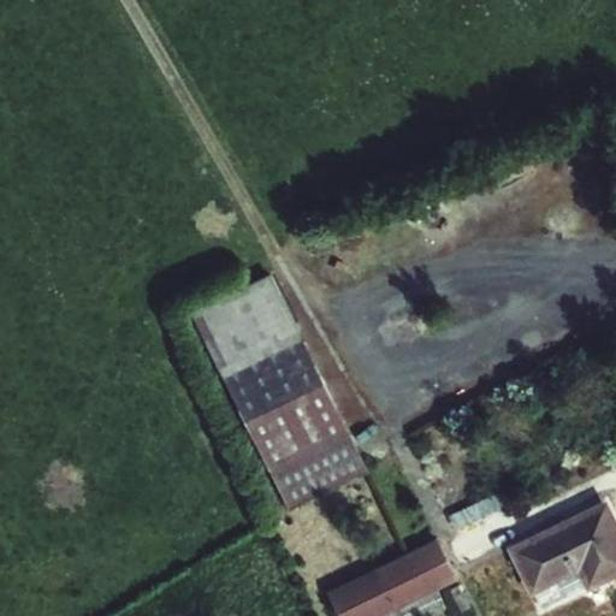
[(193,312),(290,509),(369,473),(272,274),(193,312)]
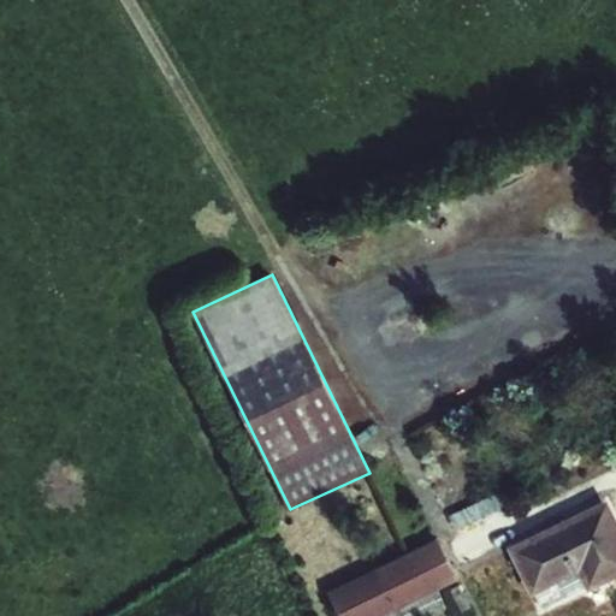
[(495,495),(450,515),(457,531),(502,509),(495,495)]
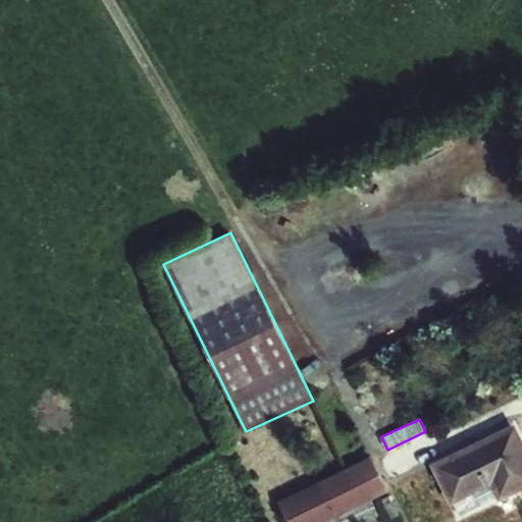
[(452,505),(455,503),(491,485),(498,498),(499,501),(521,489),(521,436),(515,422),(432,464),(452,505)]
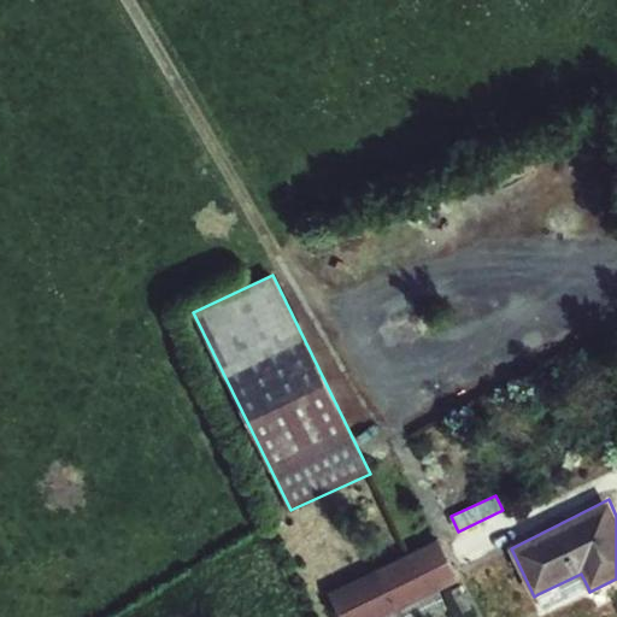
[(439,539),(330,592),(341,616),(385,616),(440,591),(460,581),(439,539)]
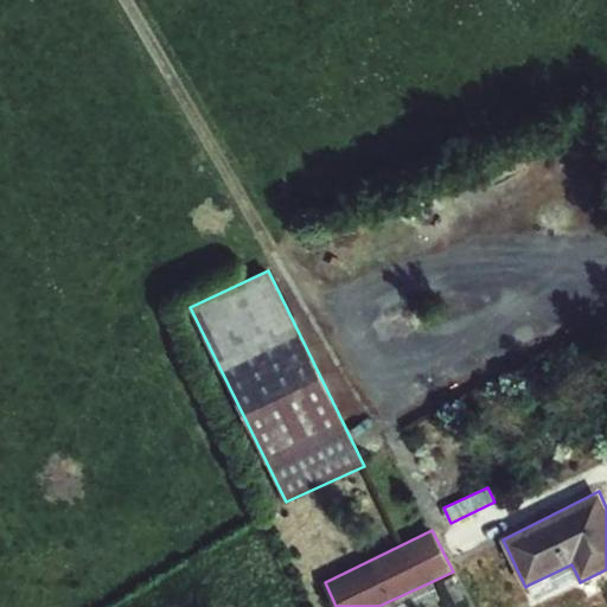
[(572,564),(529,585),(536,599),(579,579),(572,564)]
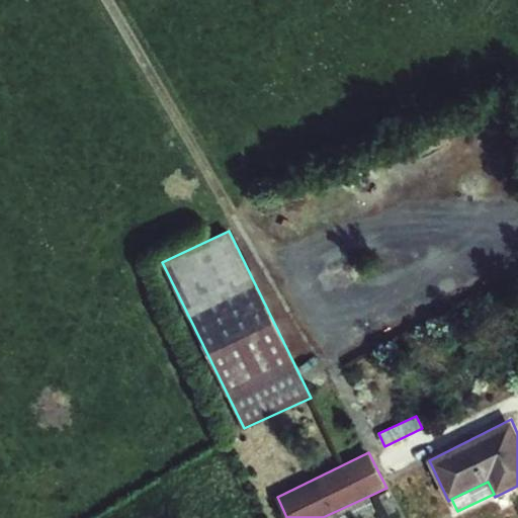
[(369,496),(323,517),(362,517),(377,511),(369,496)]
